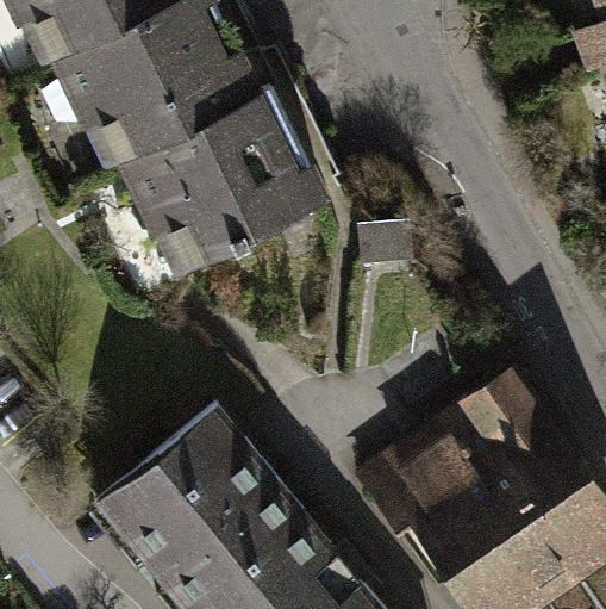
[(0,5),(13,30),(19,28),(39,68),(48,63),(82,132),(86,131),(104,169),(116,163),(151,238),(154,236),(174,279),(249,243),(248,240),(335,198),(318,161),(303,168),(244,48),(229,55),(205,5),(214,0),(0,0),(0,5)]
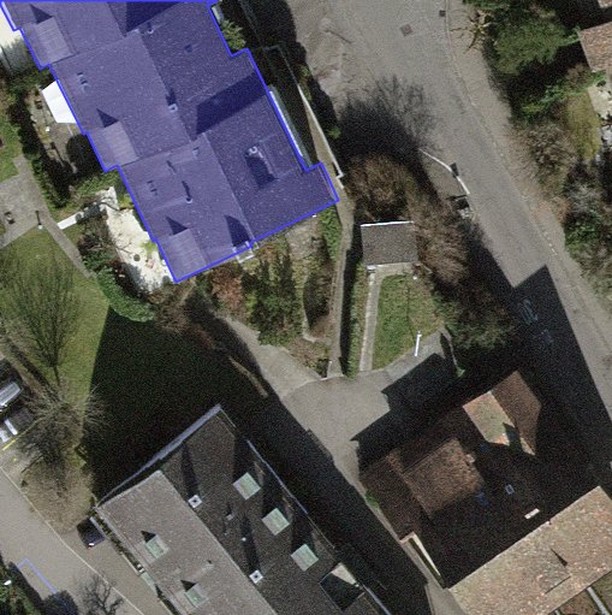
[(611,0),(599,0),(606,21),(577,30),(593,74),(606,69),(611,86),(611,0)]
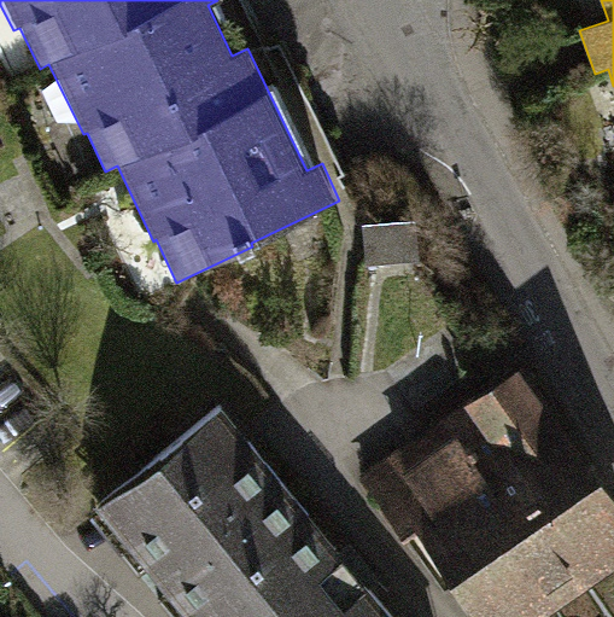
[(415,221),(362,226),(364,266),(419,262),(415,221)]
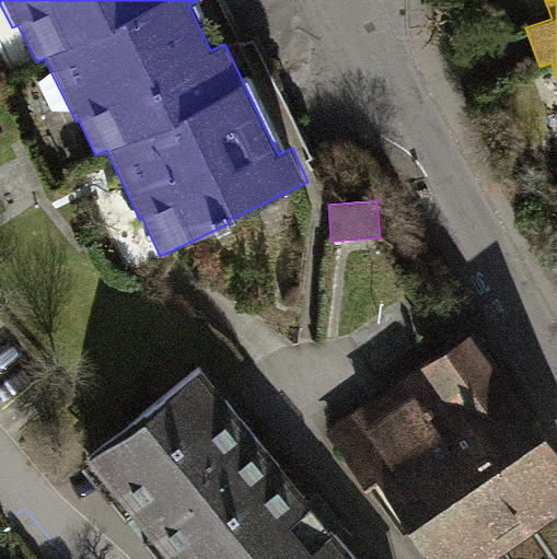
[(412,532),(430,558),(497,558),(556,517),(556,447),(476,333),(332,434),(404,537),(412,532)]
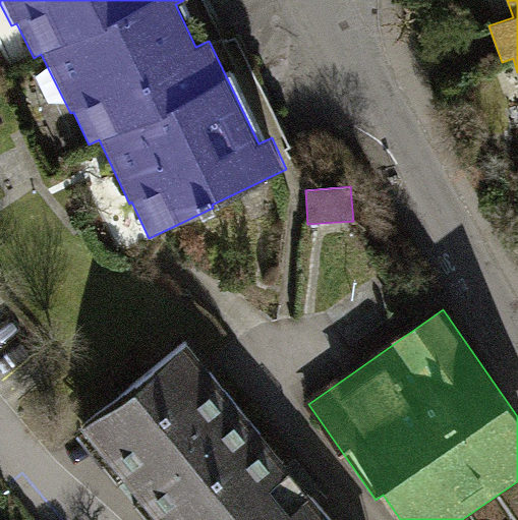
[(331,519),(188,344),(75,437),(141,519),(331,519)]
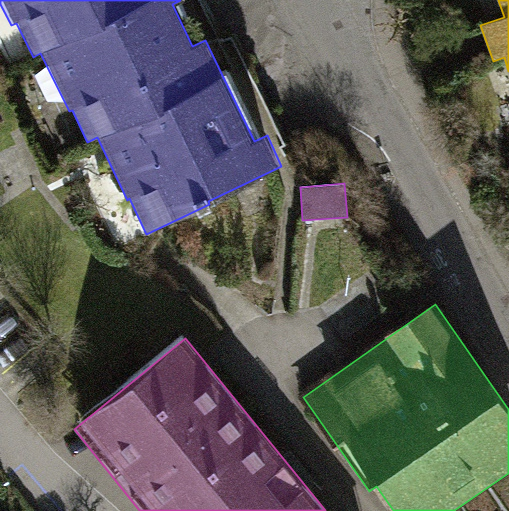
All buildings are outlined.
